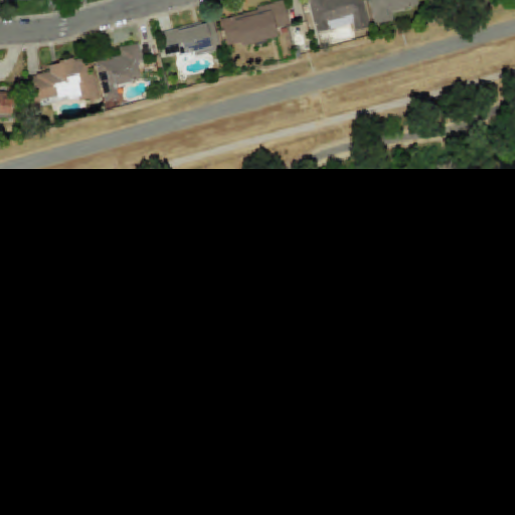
[(307,0),(316,33),(353,24),(354,31),(369,27),(362,0),(307,0)]
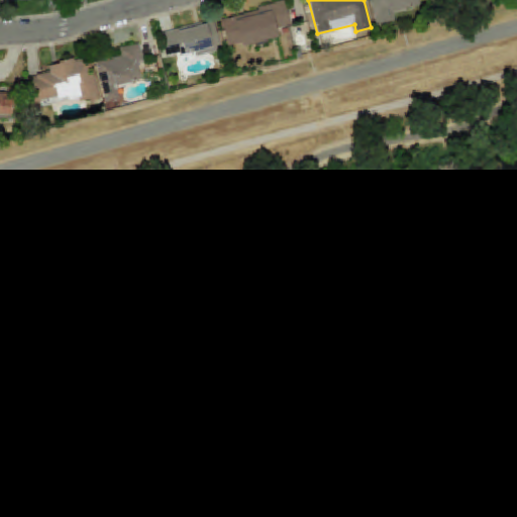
[(369,0),(375,26),(396,22),(394,12),(419,7),(417,0),(369,0)]
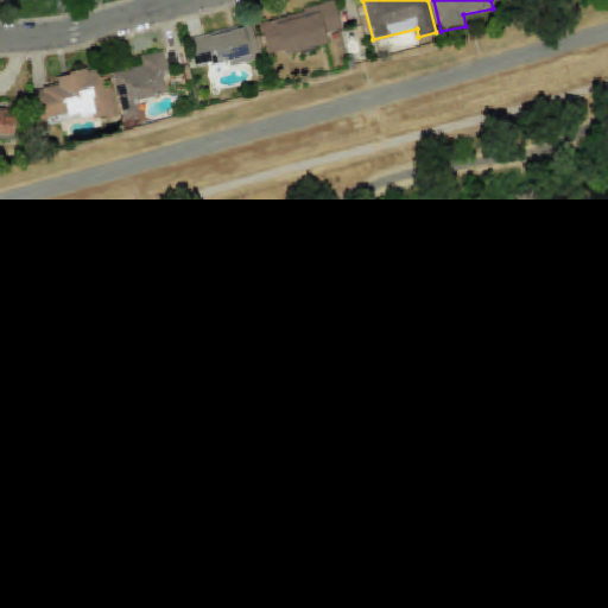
[(259,21),(267,57),(327,44),(324,33),(341,30),(334,4),(259,21)]
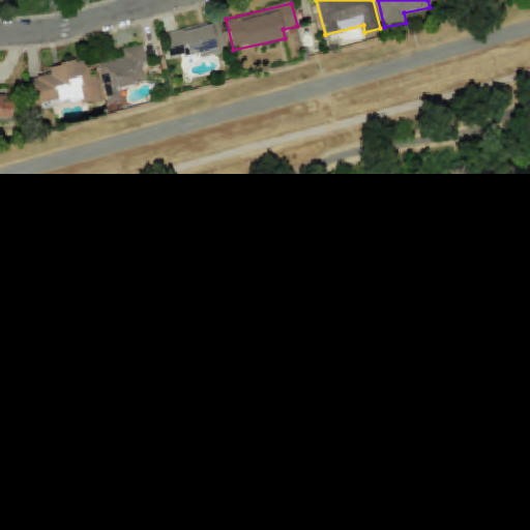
[(164,34),(170,60),(201,53),(202,57),(227,52),(219,21),(164,34)]
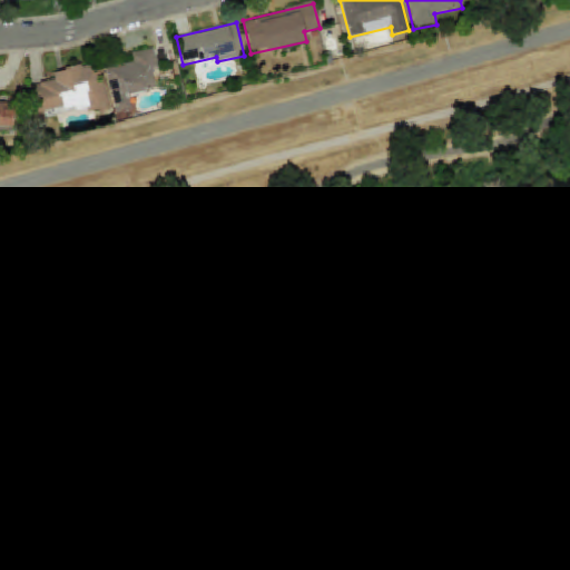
[(131,53),(133,60),(105,68),(116,112),(133,108),(128,95),(156,88),(151,70),(158,68),(153,48),(131,53)]
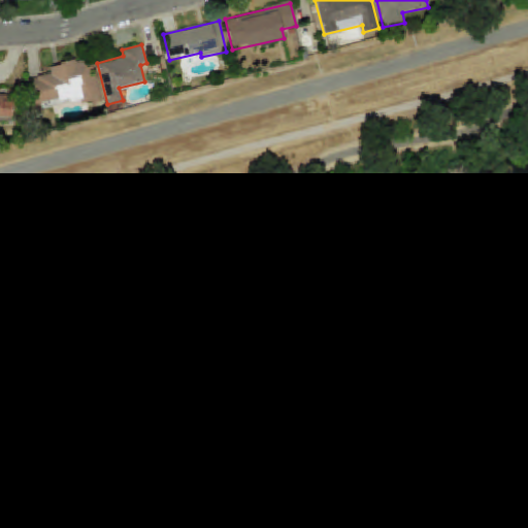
[(29,78),(35,108),(83,98),(84,105),(100,102),(92,58),(48,67),(50,74),(29,78)]
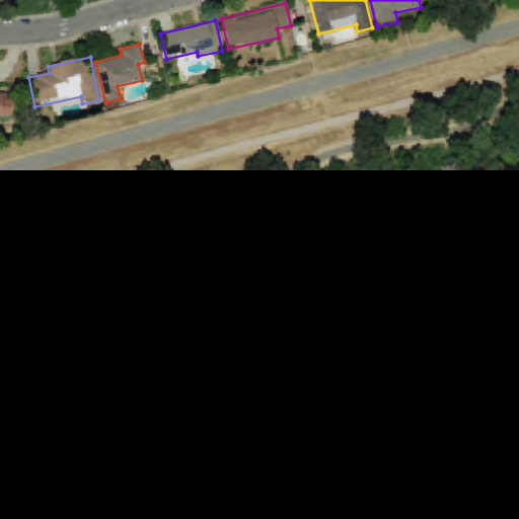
[(0,90),(0,116),(10,117),(11,91),(0,90)]
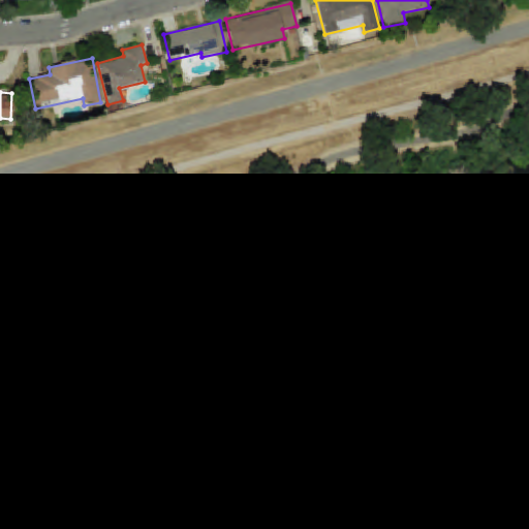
All buildings are outlined.
